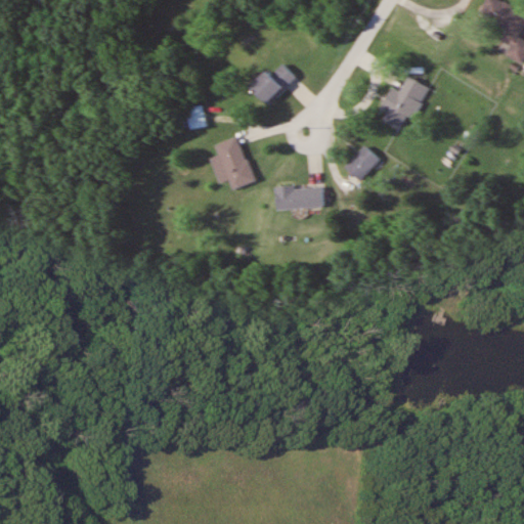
[(506,30),(500,39),(514,47),(523,28),(523,13),(499,0),(484,0),(477,13),(506,30)]
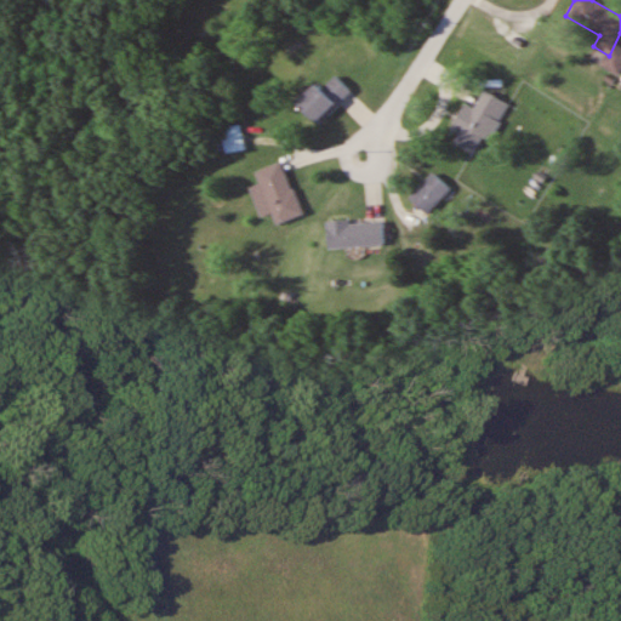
[(318,81),(297,101),(318,124),(352,91),(335,74),(323,86),(318,81)]
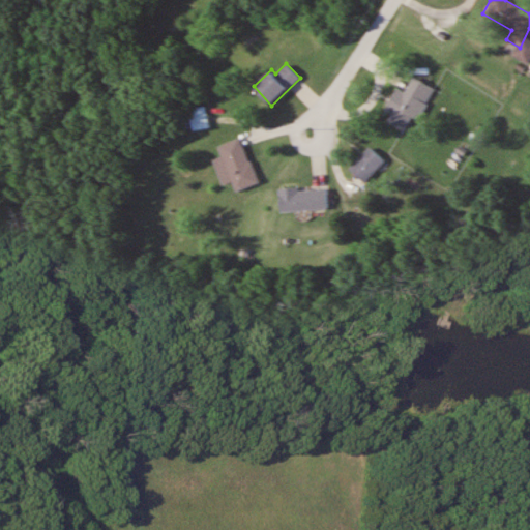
[(418,119),(436,88),(414,77),(405,92),(396,87),(385,109),(392,114),(388,121),(405,130),(413,116),(418,119)]
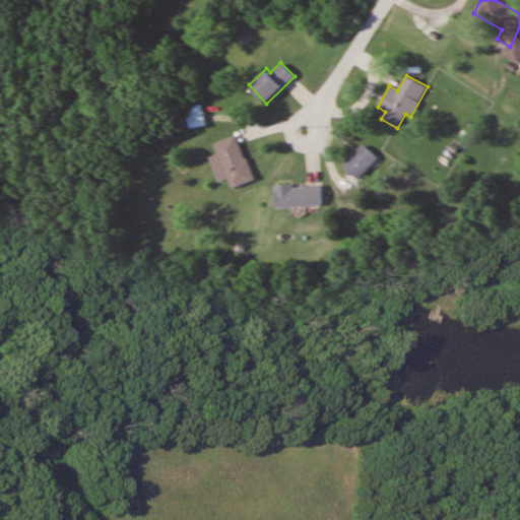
[(206,125),(202,103),(186,106),(190,127),(206,125)]
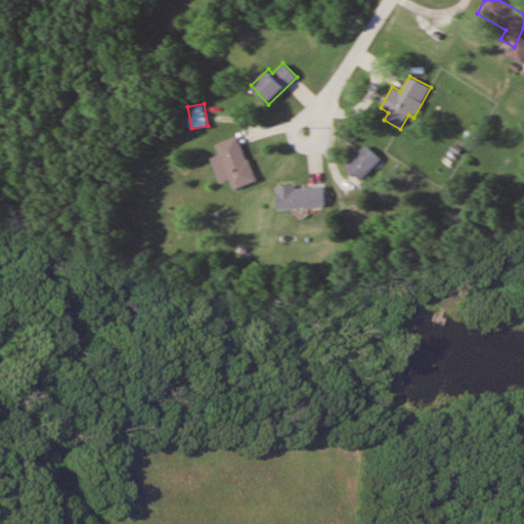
[(256,180),(238,135),(216,143),(220,155),(211,158),(221,183),(229,180),(233,188),(256,180)]
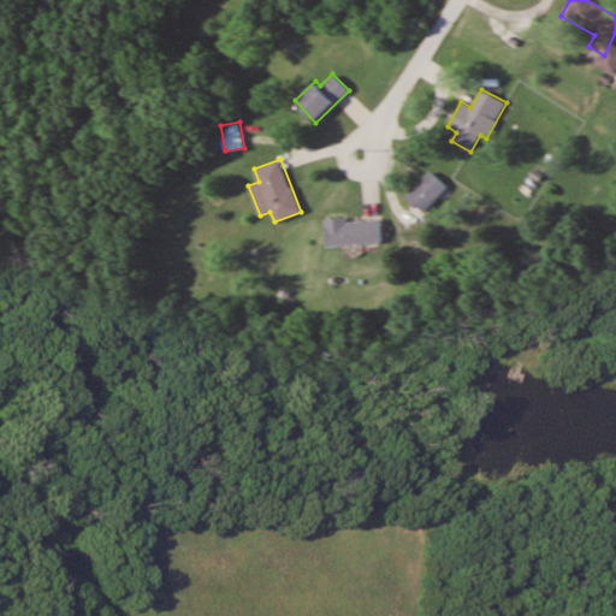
[(407,195),(425,212),(448,188),(431,171),(407,195)]
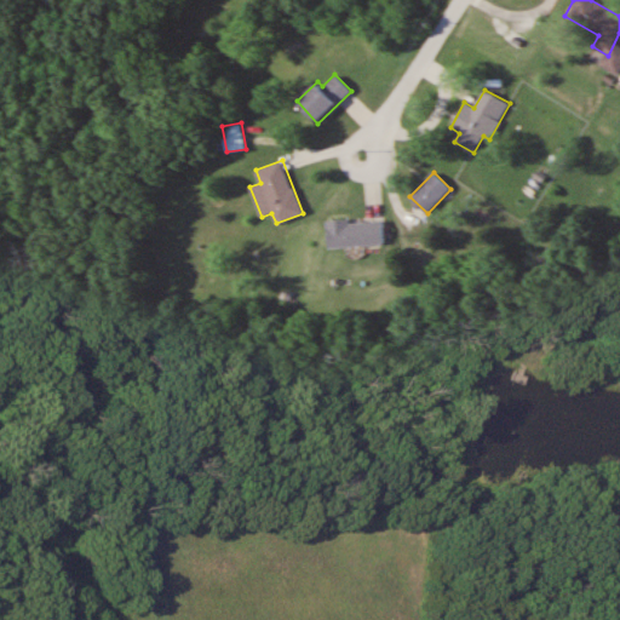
[(328,247),(385,245),(384,219),(328,220),(328,247)]
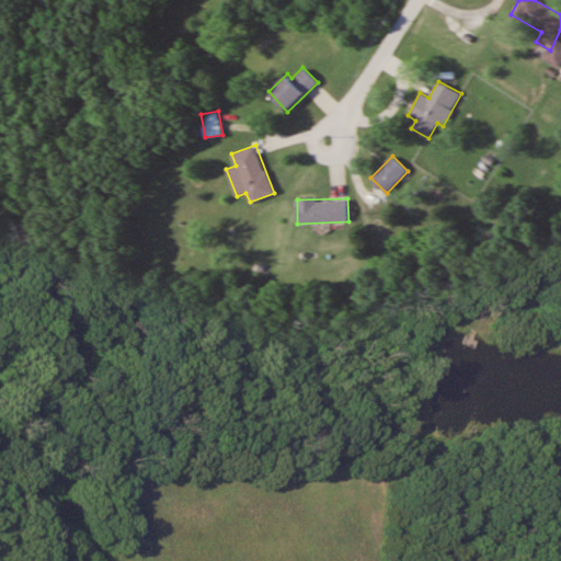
All buildings are outlined.
